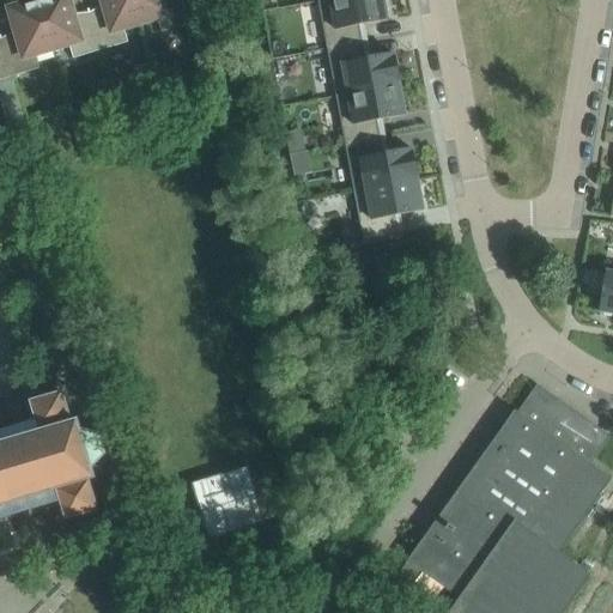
[(52,49),(36,0),(23,0),(18,1),(18,4),(19,2),(20,6),(8,10),(18,41),(2,46),(12,77),(38,68),(35,55),(52,49)]
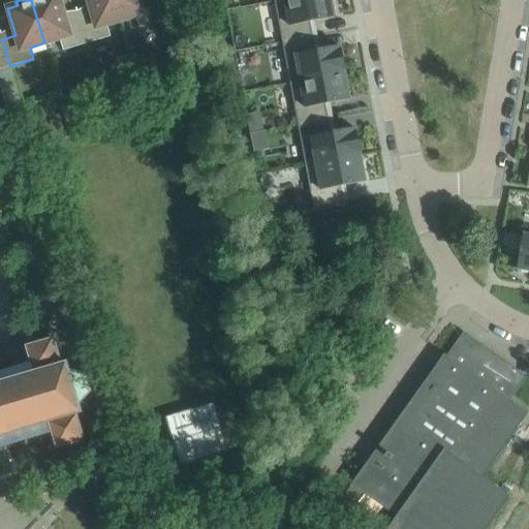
[(31,0),(44,42),(59,38),(62,51),(86,43),(78,17),(65,21),(58,0),(31,0)]
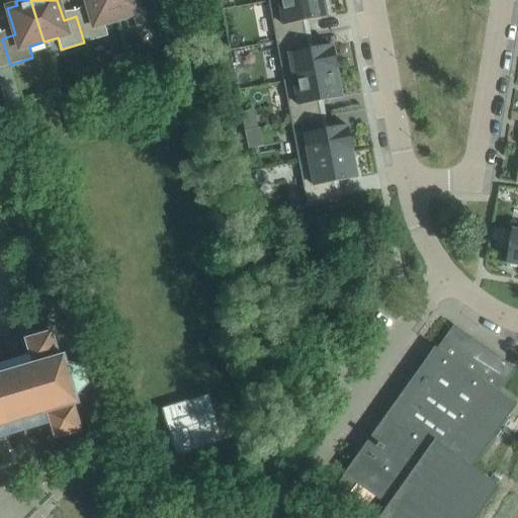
[(118,20),(111,0),(85,0),(89,12),(76,16),(84,42),(107,35),(104,24),(118,20)]
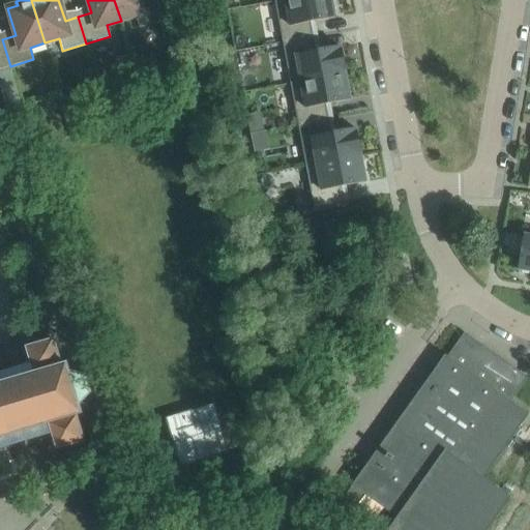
[(114,0),(121,21),(136,17),(139,28),(164,21),(156,0),(114,0)]
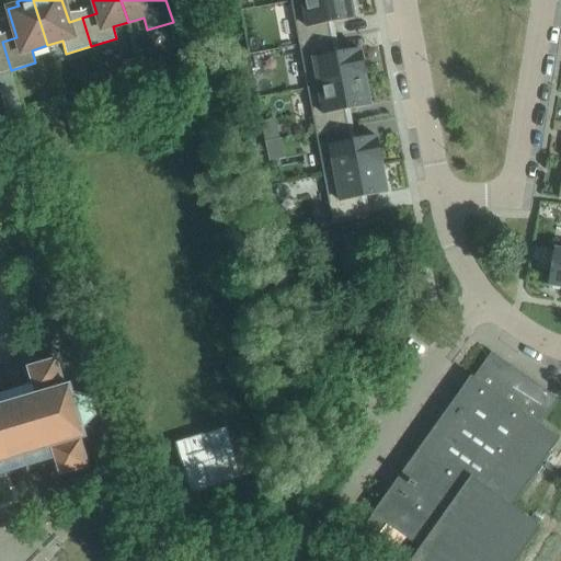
[(350,0),(298,0),(290,1),(298,45),(331,39),(328,24),(354,19),(350,0)]
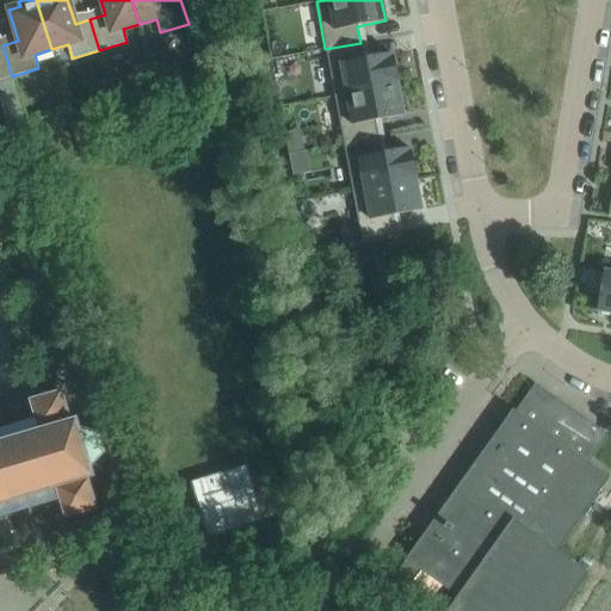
[(360,43),(325,49),(334,97),(397,85),(392,54),(363,60),(360,43)]
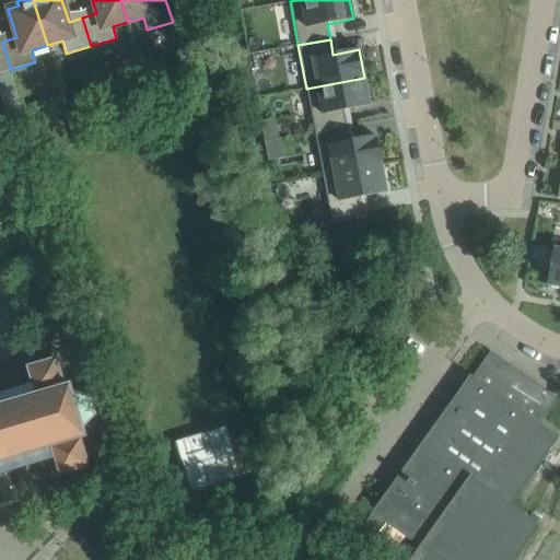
[(0,72),(11,70),(2,42),(0,42),(0,72)]
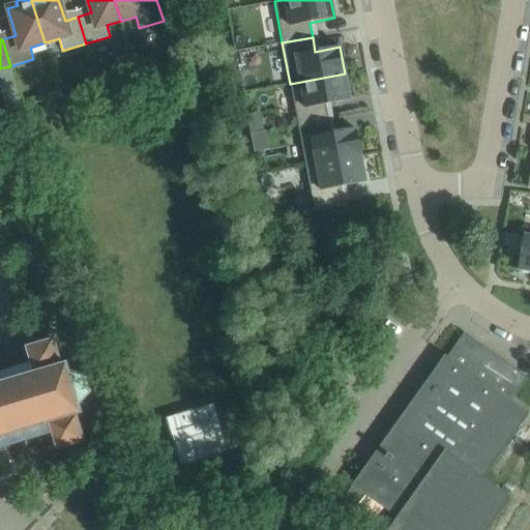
[(345,74),(290,84),(297,124),(328,119),(325,105),(350,99),(345,74)]
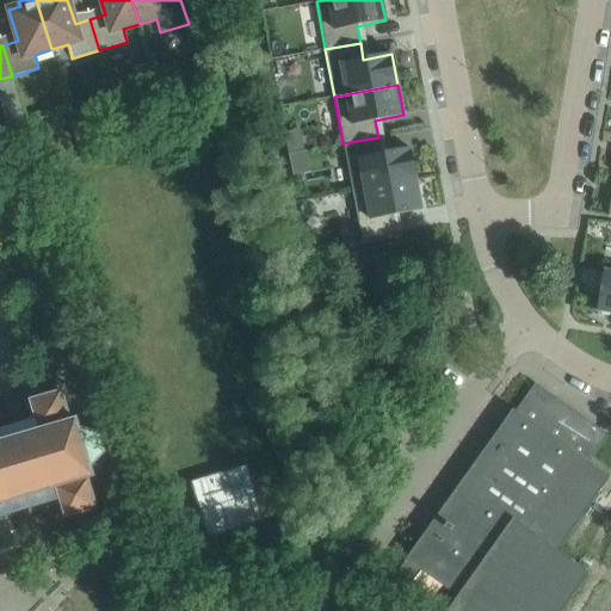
[(378,137),(343,143),(352,191),(415,179),(409,148),(381,154),(378,137)]
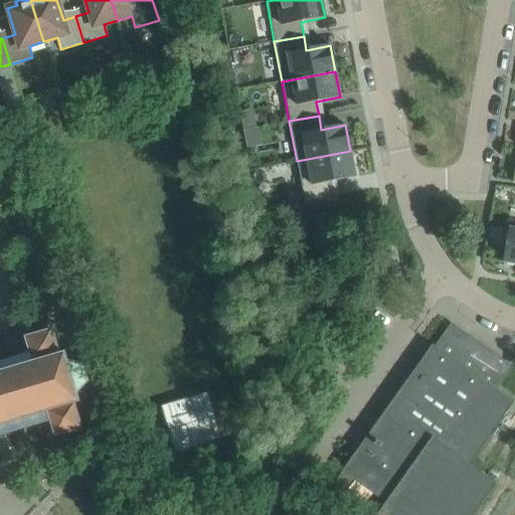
[(350,151),(297,161),(304,202),(334,196),(331,181),(355,177),(350,151)]
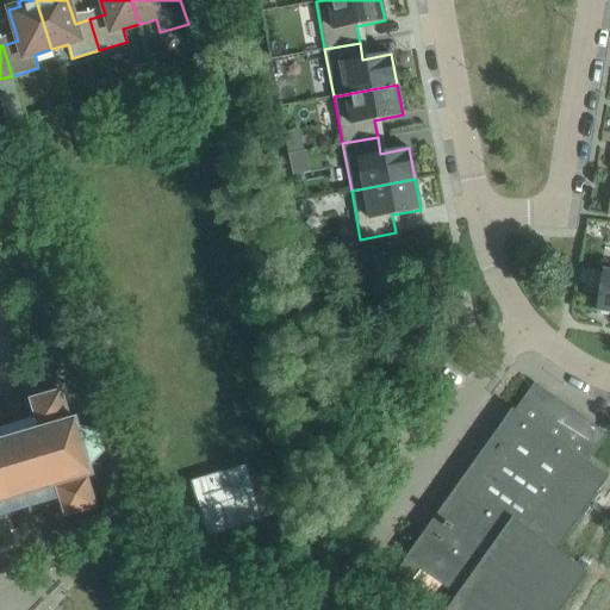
[(609,271),(603,271),(596,311),(609,312),(609,271)]
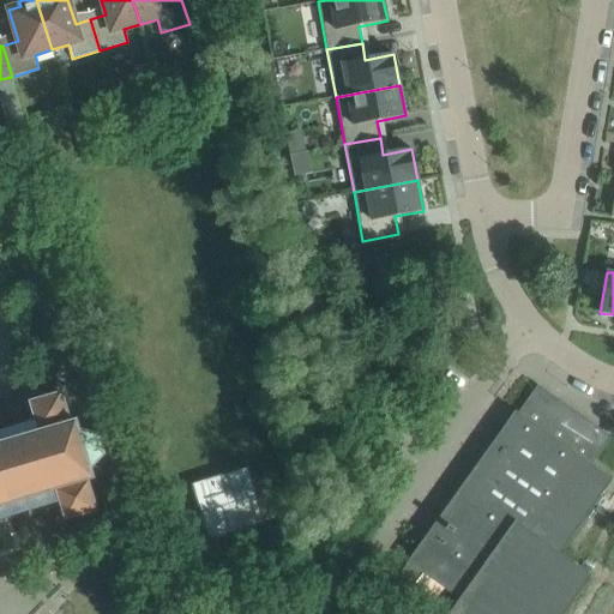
[(557,552),(590,505),(593,501),(597,505),(602,498),(597,494),(608,480),(611,482),(612,480),(549,435),(569,409),(570,410),(570,409),(537,386),(518,414),(515,411),(399,573),(415,585),(423,575),(459,600),(449,613),(564,613),(591,576),(557,552)]
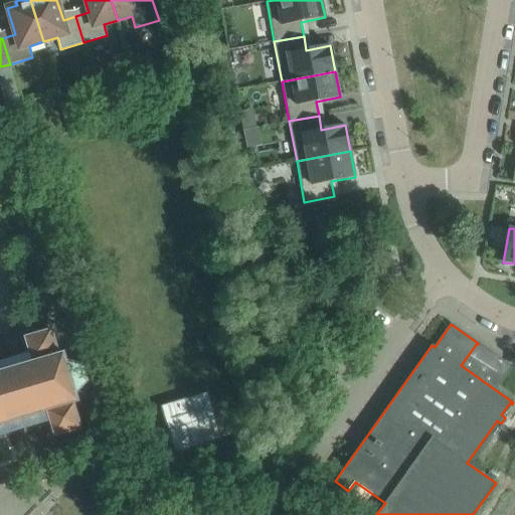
[(0,440),(51,425),(54,437),(80,430),(73,403),(78,402),(75,394),(88,382),(82,366),(66,362),(64,354),(59,355),(51,330),(25,338),(30,356),(0,365),(0,440)]
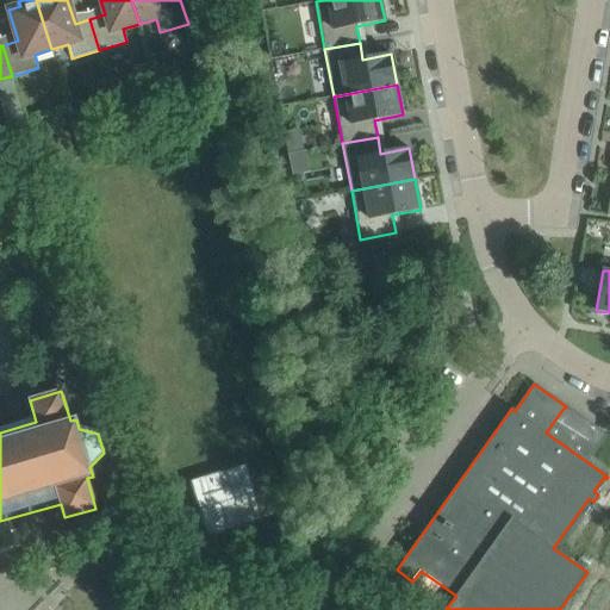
[(246,464),(191,481),(207,537),(262,520),(246,464)]
